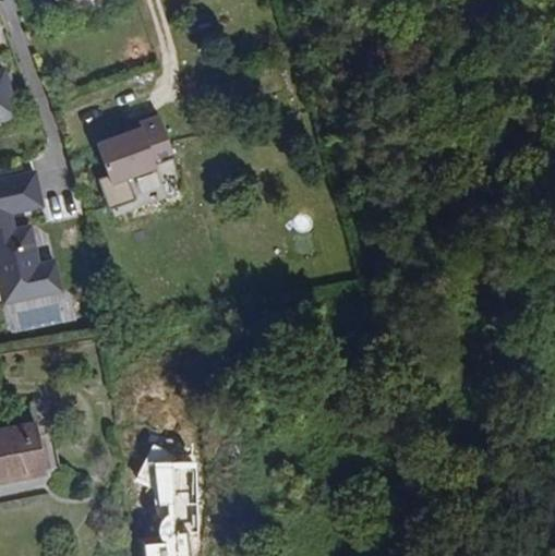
[(0,122),(12,120),(1,72),(0,72),(0,122)]
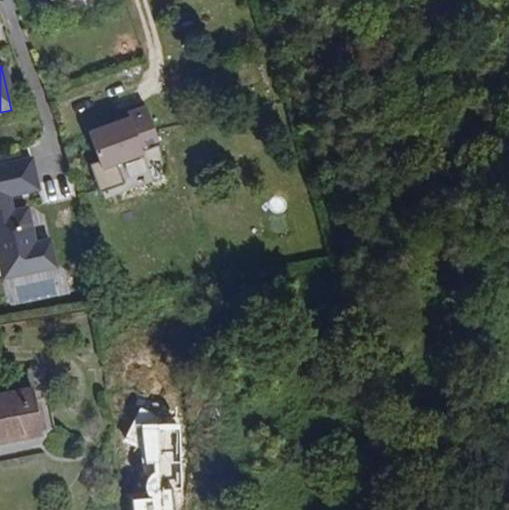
[(133,115),(89,130),(100,164),(91,167),(99,192),(123,185),(117,165),(148,155),(145,147),(158,143),(146,106),(132,110),(133,115)]
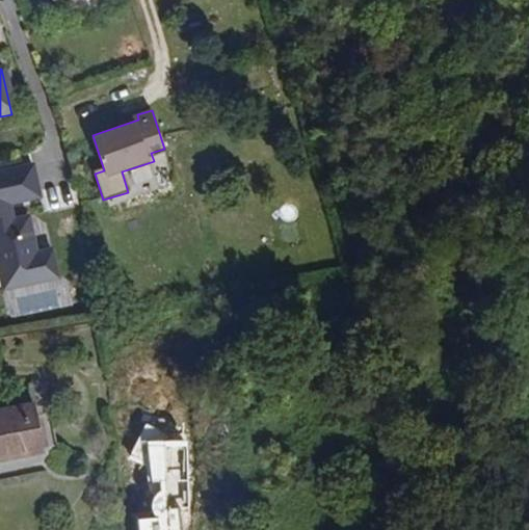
[(37,197),(30,163),(0,168),(0,284),(2,292),(61,279),(53,241),(37,244),(30,213),(14,217),(10,204),(37,197)]
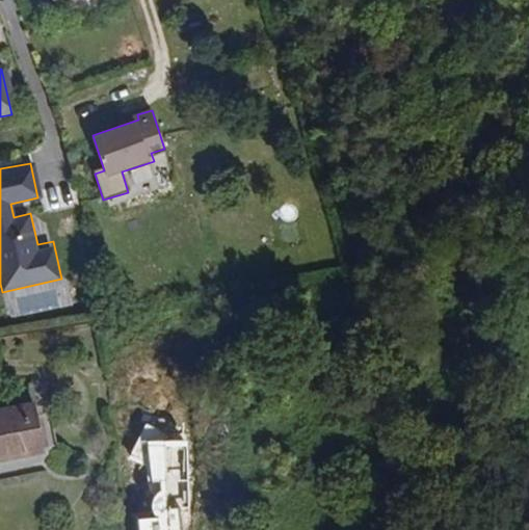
[(33,421),(31,406),(0,412),(0,461),(40,454),(40,451),(33,421)]
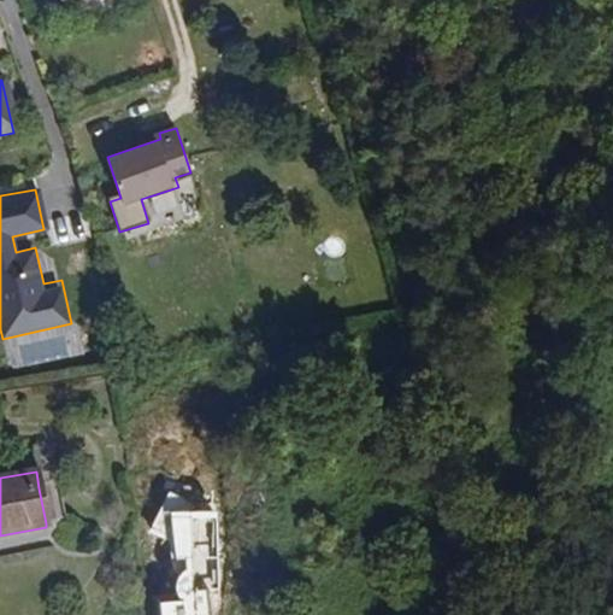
[(51,522),(43,487),(39,488),(46,523),(51,522)]
